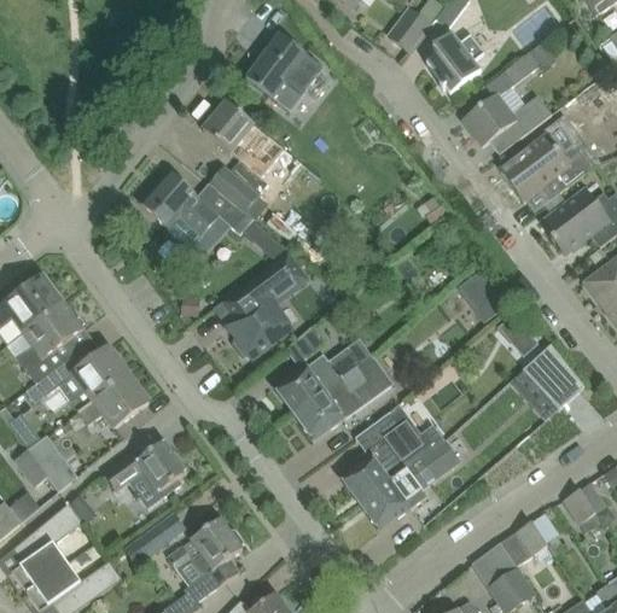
[(447,29),(469,0),(448,0),(435,19),(447,29)]
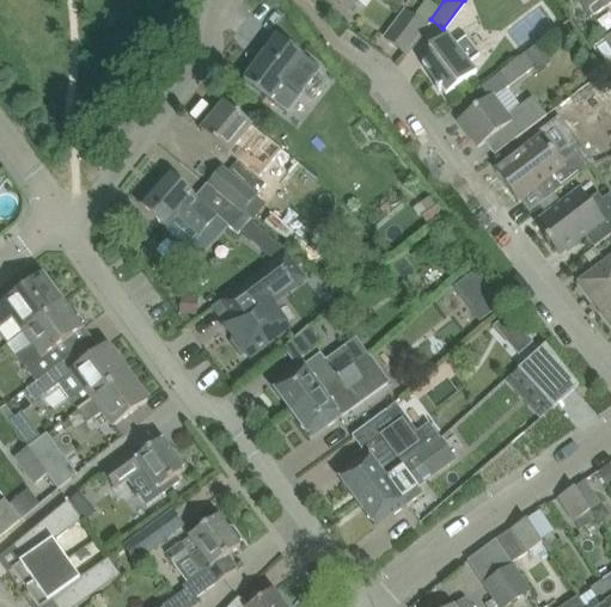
[(578,0),(588,16),(609,2),(610,5),(610,0),(578,0)]
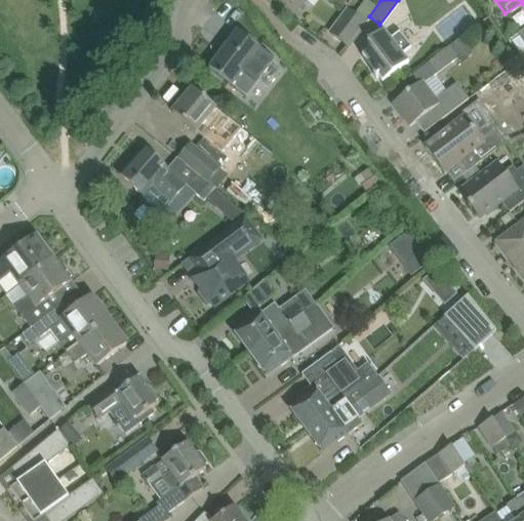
[(347,7),(341,14),(328,30),(348,44),(365,21),(347,7)]
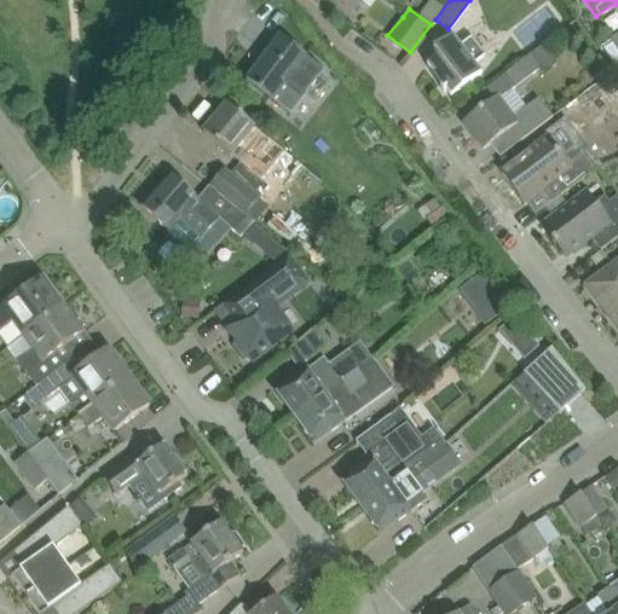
[(278,33),(244,77),(288,111),(289,113),(290,110),(289,110),(321,68),(322,69),(323,67),(278,33)]
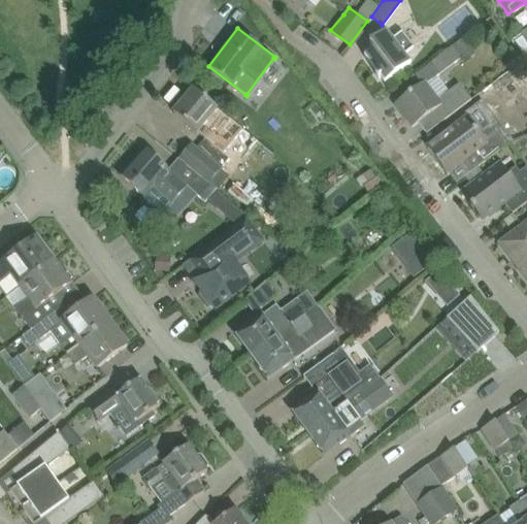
[(372,45),(363,53),(376,71),(374,72),(377,76),(380,74),(384,79),(409,60),(403,52),(413,45),(400,30),(392,36),(385,28),(368,40),(372,45)]
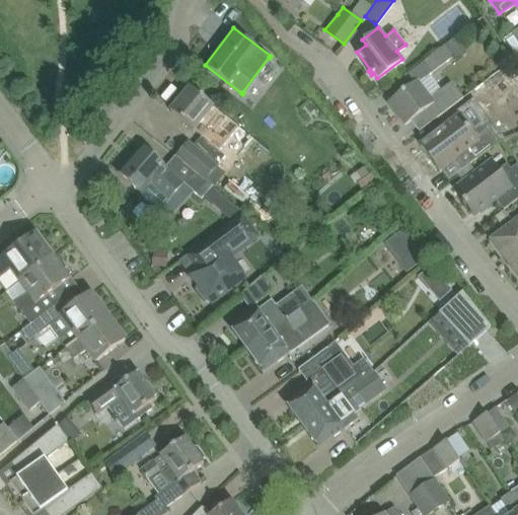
[(444,43),(422,60),(431,71),(453,54),(444,43)]
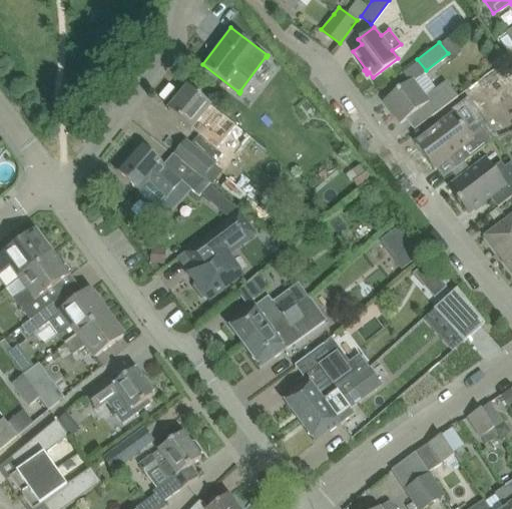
[(427,69),(434,83),(445,77),(437,64),(427,69)]
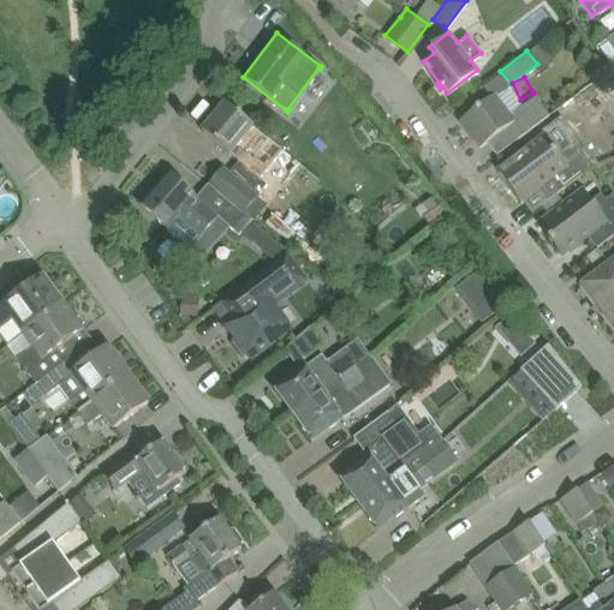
[(493,93),(477,105),(458,119),(478,145),(486,141),(495,153),(514,138),(548,113),(534,95),(508,114),(493,93)]
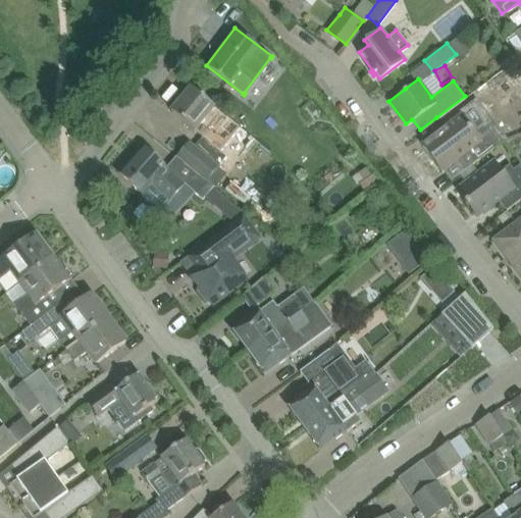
[(190,85),(169,109),(183,120),(175,130),(174,128),(173,130),(185,139),(172,152),(202,176),(210,184),(222,168),(219,166),(236,147),(220,135),(230,123),(233,120),(190,85)]
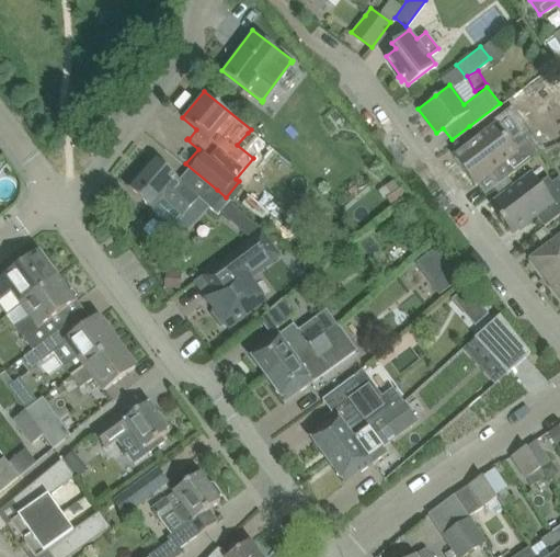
[(494,122),(470,140),(453,154),(473,182),(491,169),(500,180),(504,177),(539,149),(527,133),(512,144),(494,122)]
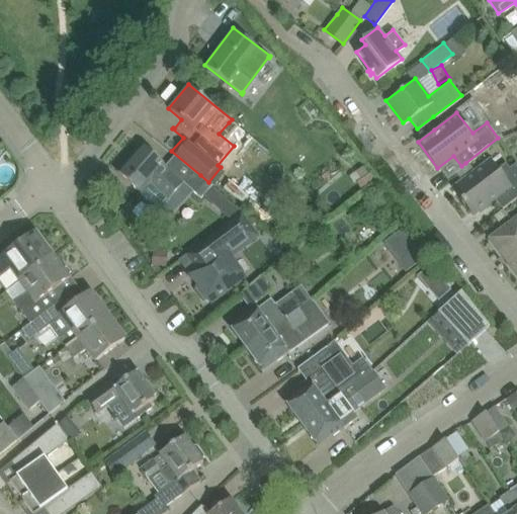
[(141,191),(159,207),(183,180),(141,143),(116,170),(141,191)]
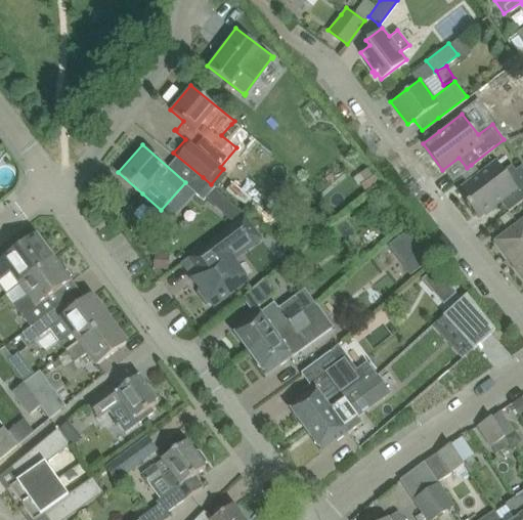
[(192,188),(203,177),(173,153),(165,164),(185,182),(192,188)]
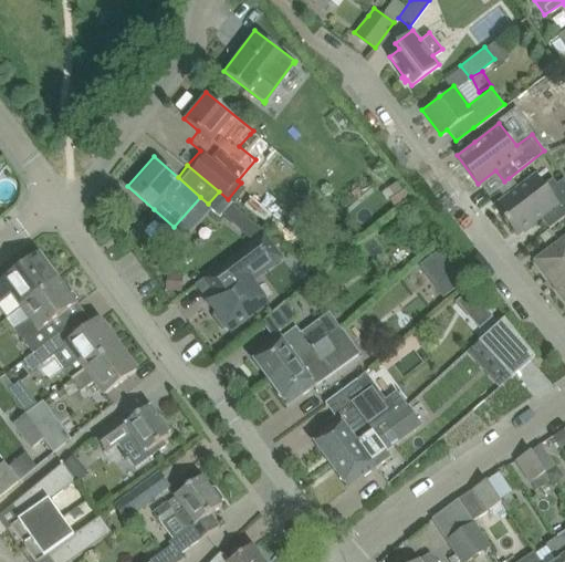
[(540,215),(548,226),(564,212),(564,178),(563,176),(556,181),(552,176),(542,183),(534,174),(519,186),(512,191),(504,197),(494,205),(504,218),(503,218),(505,222),(506,221),(515,232),(540,215)]
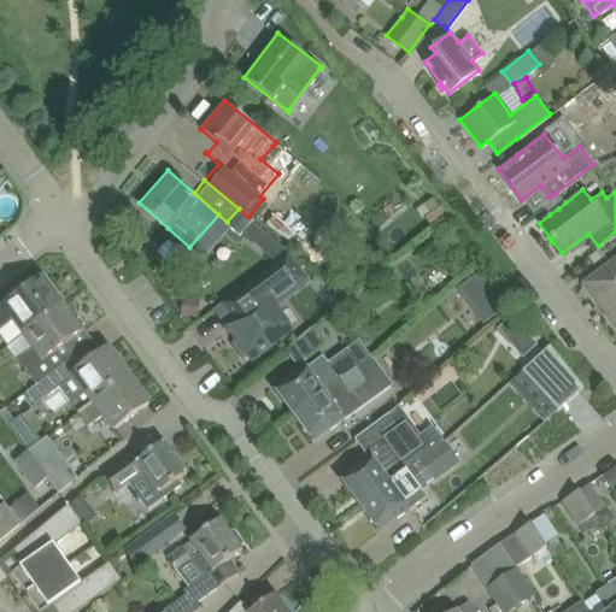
[(558,209),(565,202),(557,192),(555,194),(550,198),(543,204),(550,215),(558,209)]
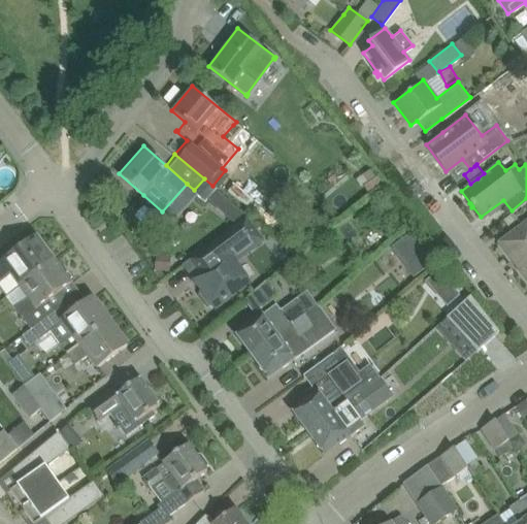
[(194,190),(193,191),(203,200),(213,187),(204,178),(194,190)]
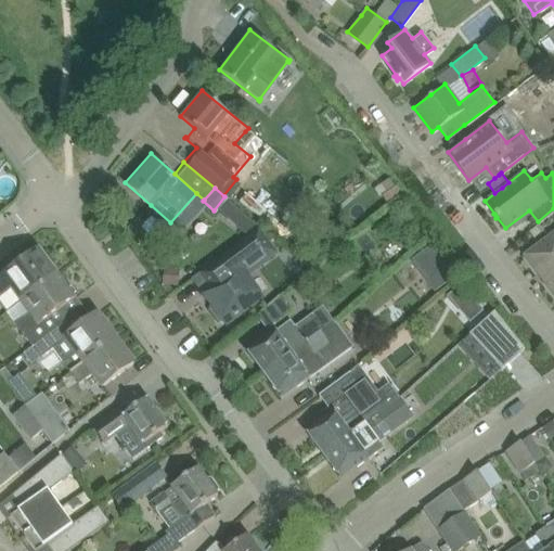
[(224,196),(217,206),(249,233),(257,227),(259,226),(224,196)]
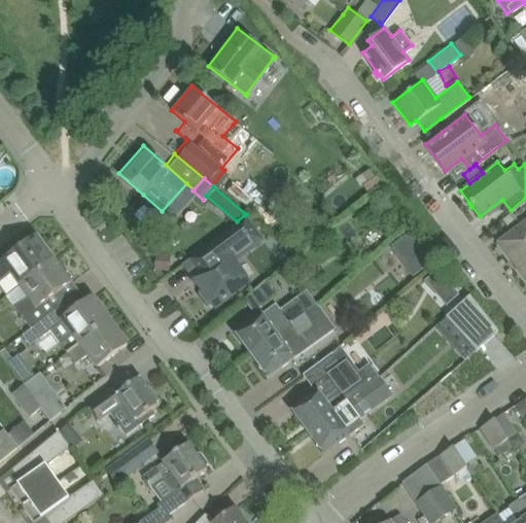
[(211,301),(214,305),(234,290),(233,288),(235,286),(236,288),(244,282),(242,281),(245,278),(228,255),(242,244),(245,248),(260,237),(244,215),(188,257),(198,269),(190,274),(201,287),(199,289),(208,303),(211,301)]
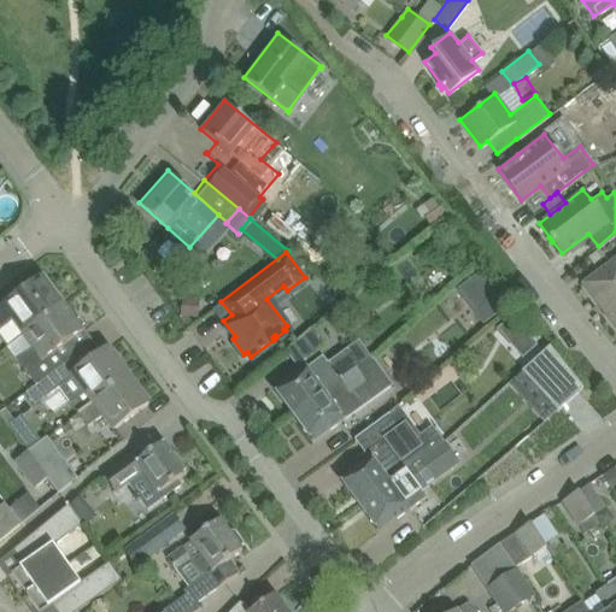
[(615,256),(584,281),(615,323),(615,256)]
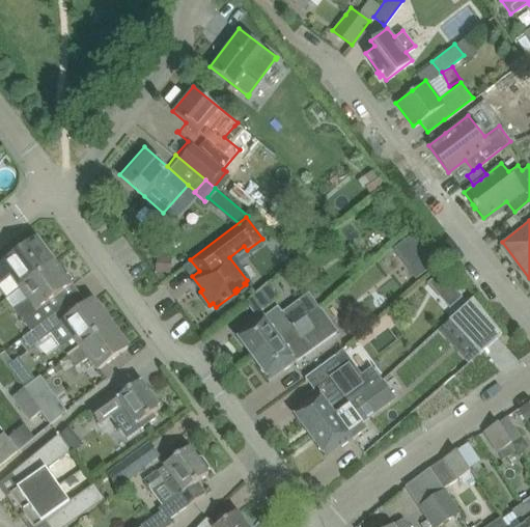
[(410,231),(390,246),(414,277),(434,261),(410,231)]
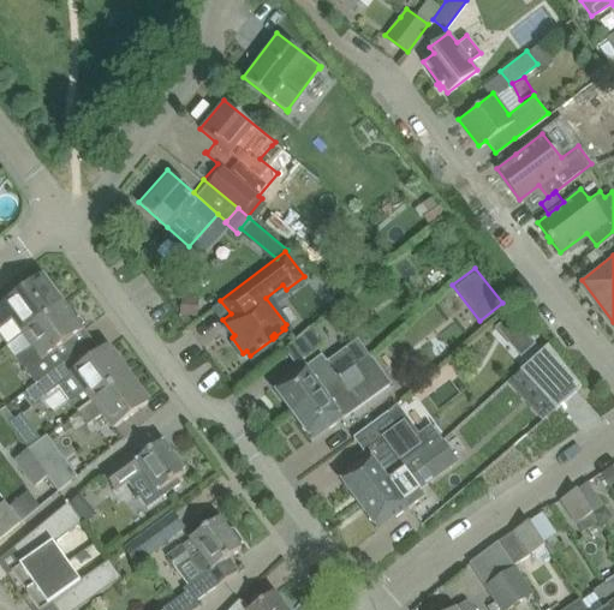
[(0,326),(12,317),(23,332),(63,301),(42,274),(0,304),(0,326)]
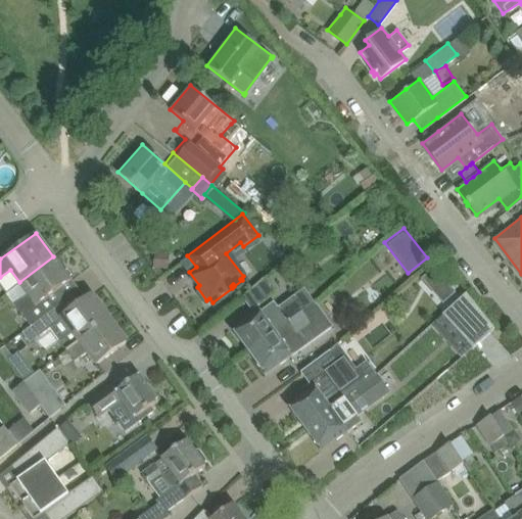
[(153,249),(152,264),(165,265),(168,251),(153,249)]
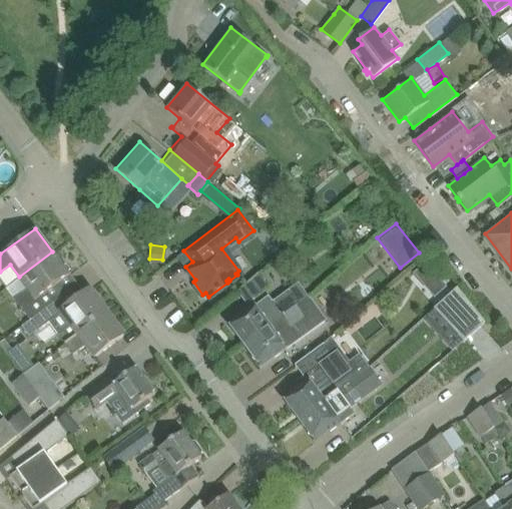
[(68,274),(52,251),(19,277),(27,288),(14,297),(29,318),(31,317),(54,299),(47,289),(68,274)]
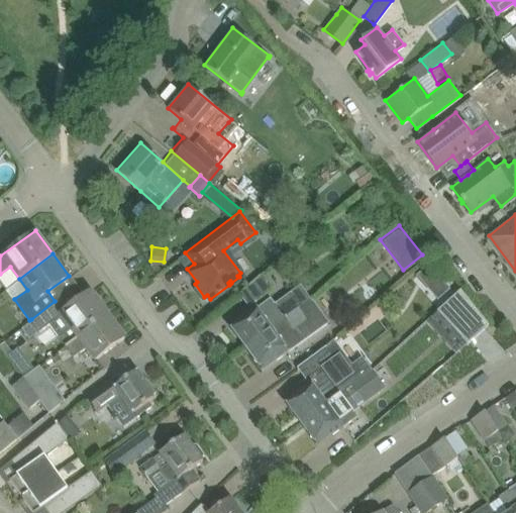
[(261,272),(238,292),(238,293),(240,292),(249,304),(272,287),(261,272)]
